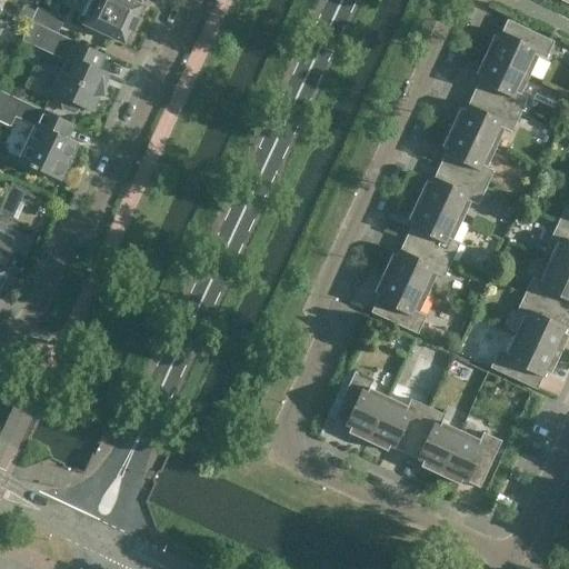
[(129,0),(85,0),(76,20),(125,43),(130,31),(132,31),(137,20),(135,19),(141,7),(129,1),(129,0)]
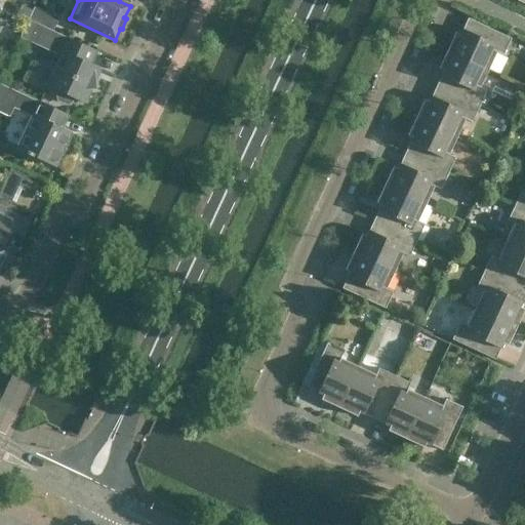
[(58,21),(59,18),(35,7),(29,21),(53,32),(53,30),(52,29),(56,19),(58,21)]
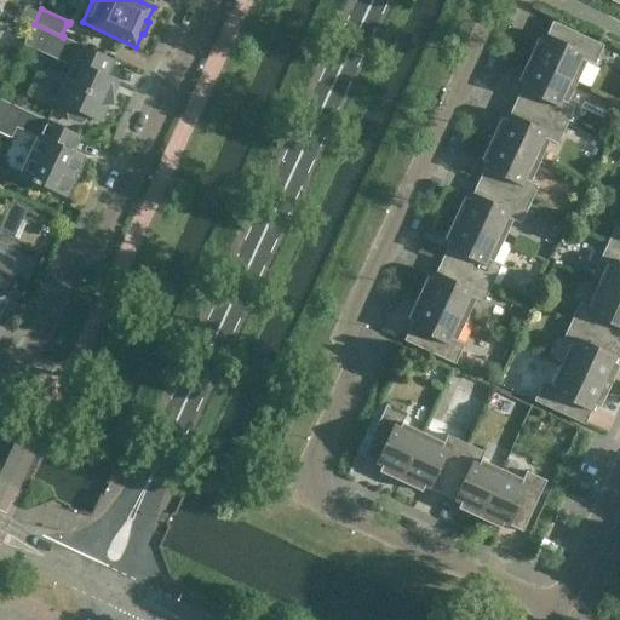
[(538,39),(528,61),(577,84),(586,62),(595,65),(603,46),(552,22),(551,24),(554,26),(549,35),(546,35),(544,41),(538,39)]
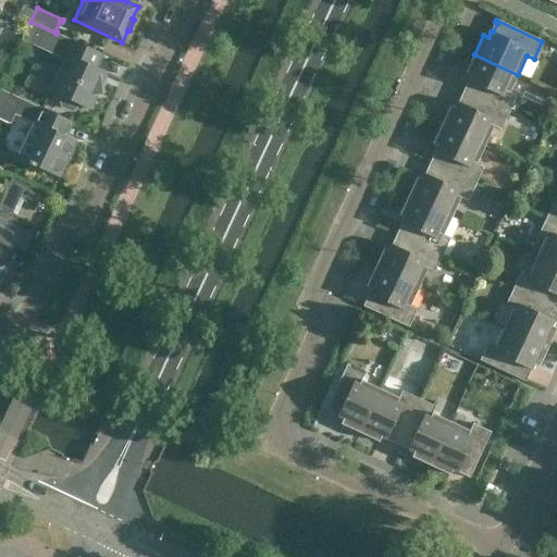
[(101,54),(57,34),(31,22),(22,39),(65,60),(50,91),(63,97),(65,99),(74,103),(77,103),(90,110),(97,95),(101,95),(99,72),(99,71),(95,69),(96,67),(95,66),(99,57),(100,58),(101,54)]
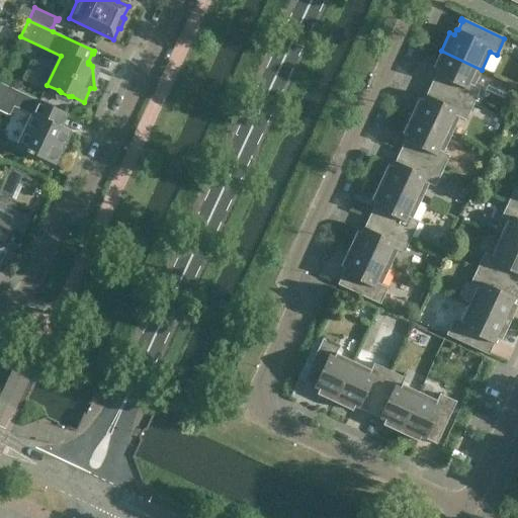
[(473,87),(482,70),(441,51),(433,68),(437,71),(435,76),(436,77),(432,85),(431,85),(431,86),(473,105),(481,90),(473,87)]
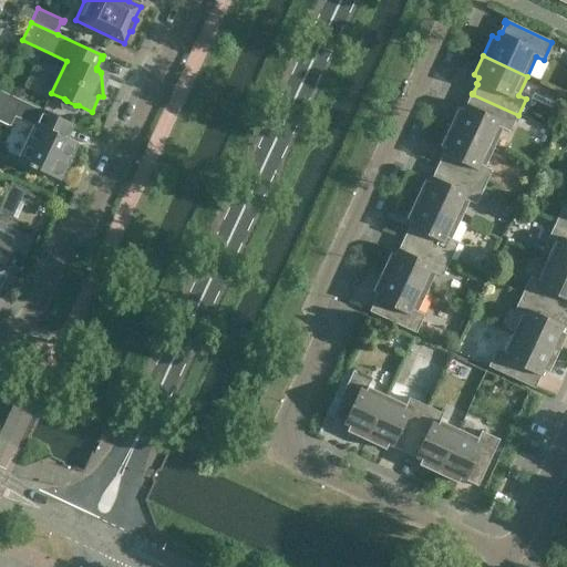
[(2,58),(0,61),(0,65),(7,70),(11,62),(2,58)]
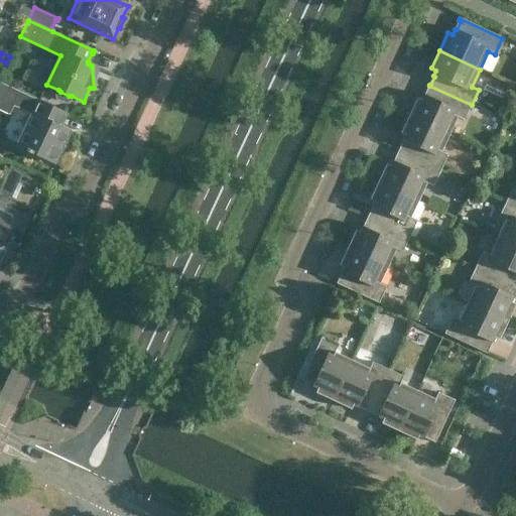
[(58,113),(59,111),(0,83),(0,110),(9,114),(12,106),(32,115),(18,147),(27,151),(26,152),(32,154),(54,164),(70,131),(53,123),(54,122),(53,122),(57,113),(58,113)]
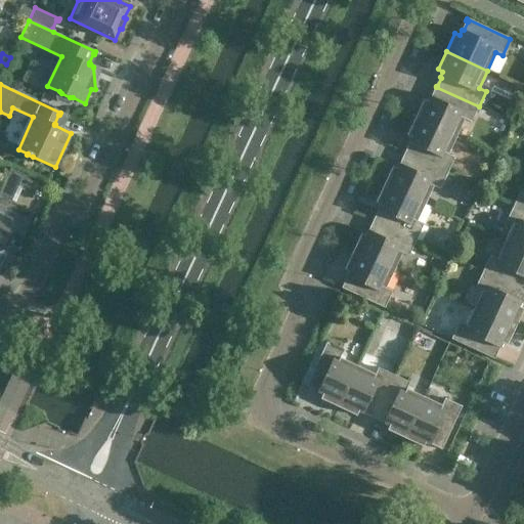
[(471,123),(479,106),(436,87),(435,88),(436,88),(432,97),(431,96),(428,102),(424,99),(416,118),(456,137),(465,120),(471,123)]
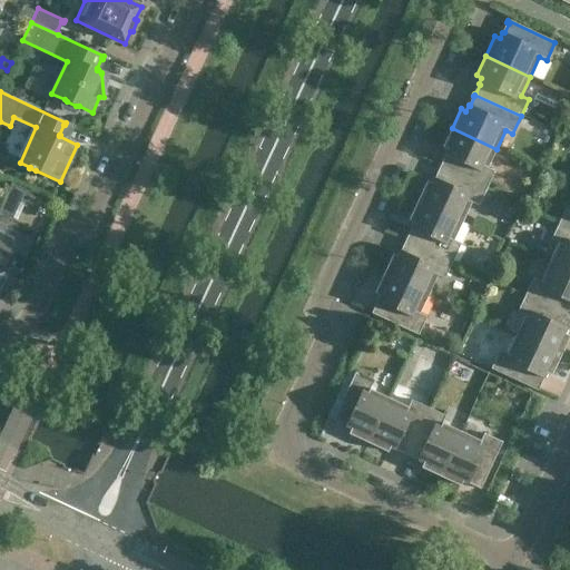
[(488,168),(497,149),(452,128),(442,148),(448,150),(444,157),(445,157),(442,167),(440,166),(440,167),(487,189),(494,172),(488,168)]
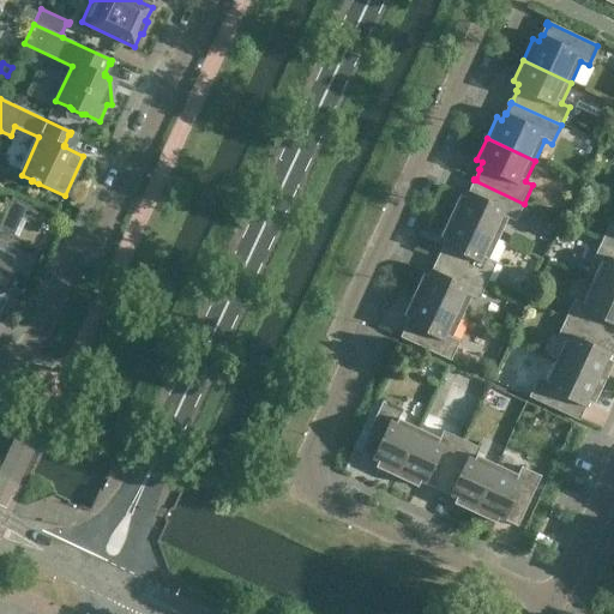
[(516,222),(524,204),(474,180),(473,181),(475,182),(470,192),(469,192),(465,198),(459,196),(450,217),(498,239),(507,218),(516,222)]
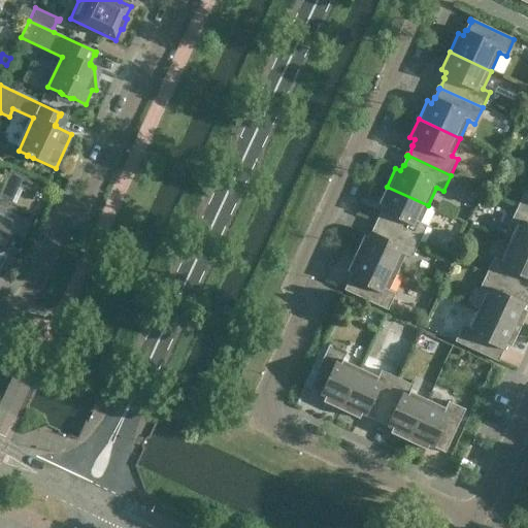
[(0,192),(0,251),(1,252),(3,249),(15,254),(34,213),(14,205),(27,177),(10,170),(0,192)]
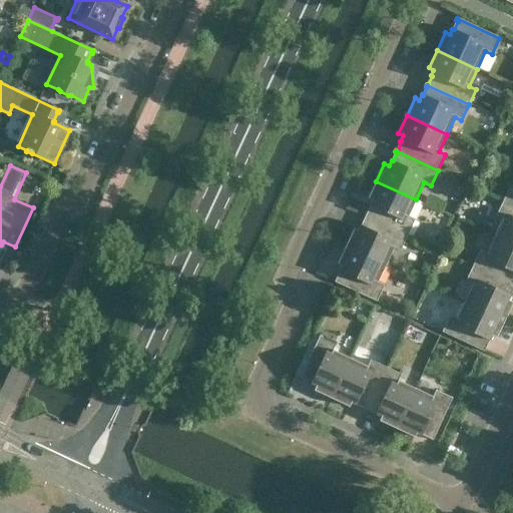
[(408,217),(416,199),(376,181),(368,198),(372,201),(370,206),(371,207),(367,215),(366,214),(365,215),(408,235),(415,220),(408,217)]
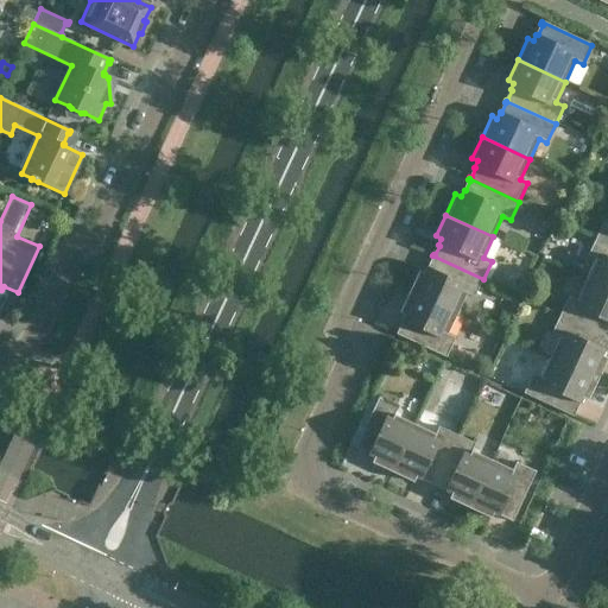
[(607,220),(605,219),(596,238),(607,242),(607,220)]
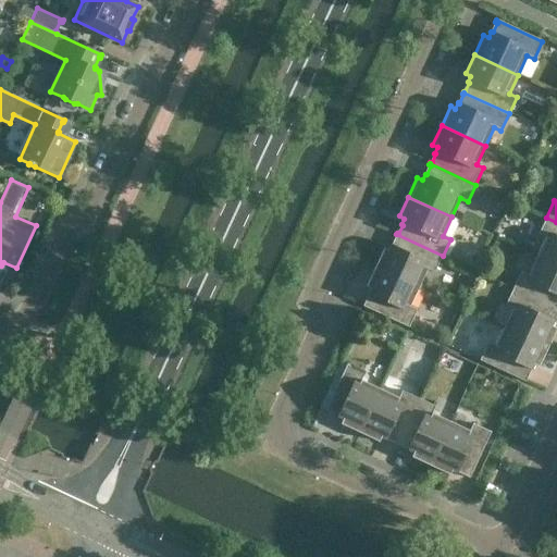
[(556,222),(546,218),(539,235),(545,238),(536,257),(556,265),(556,222)]
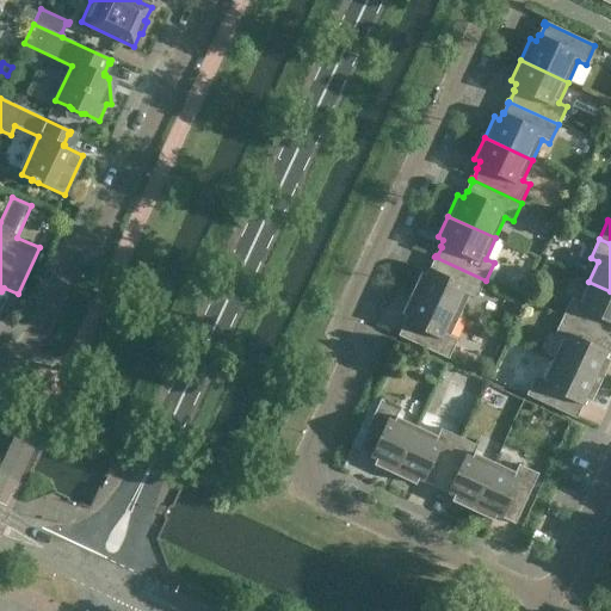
[(476,300),(486,281),(434,257),(434,258),(436,259),(431,269),(430,269),(426,275),(421,272),(412,294),(460,316),(469,296),(476,300)]
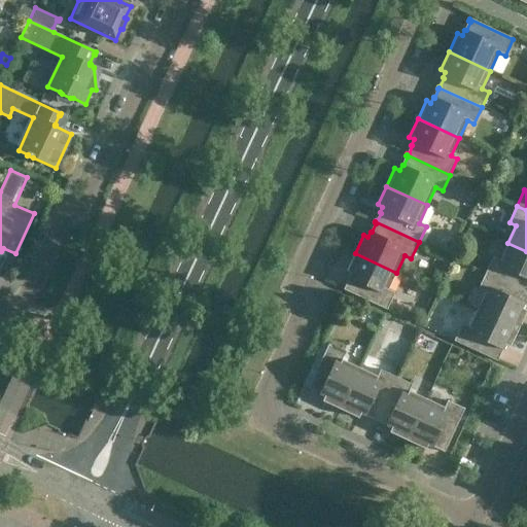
[(526,251),(507,243),(499,260),(493,257),(486,273),(526,292),(526,251)]
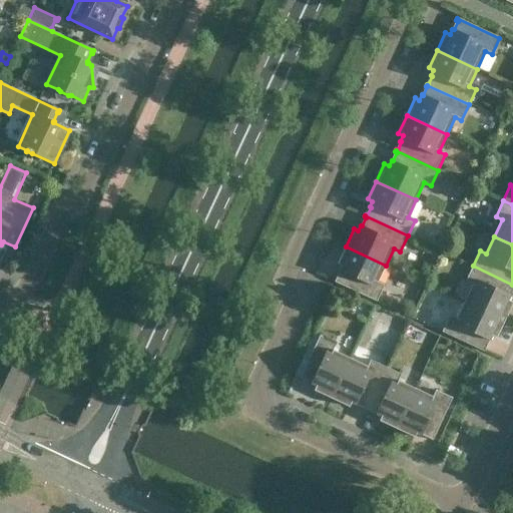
[(378,283),(386,266),(346,246),(337,265),(342,267),(340,272),(341,273),(337,281),(336,281),(335,283),(377,302),(384,286),(378,283)]
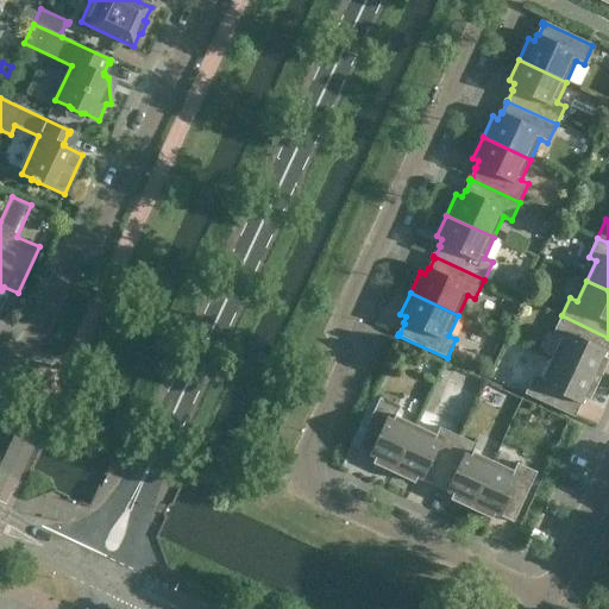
[(608,338),(562,315),(552,334),(560,338),(551,358),(598,381),(608,359),(603,357),(606,351),(604,350),(608,339),(608,338)]
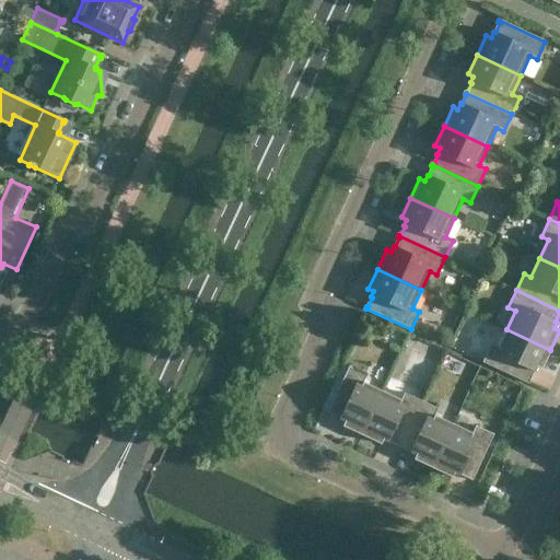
[(541,370),(550,350),(506,329),(498,348),(490,345),(482,363),(528,384),(529,382),(528,382),(533,372),(534,373),(536,366),(541,370)]
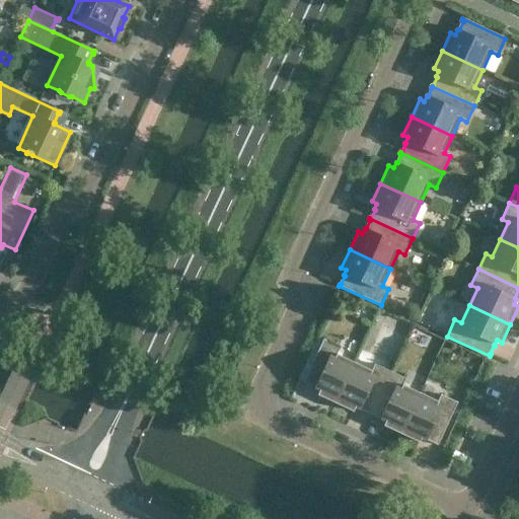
[(336,403),(354,363),(337,355),(340,348),(323,341),(303,383),(305,384),(306,383),(314,387),(313,388),(319,390),(317,395),(336,403)]
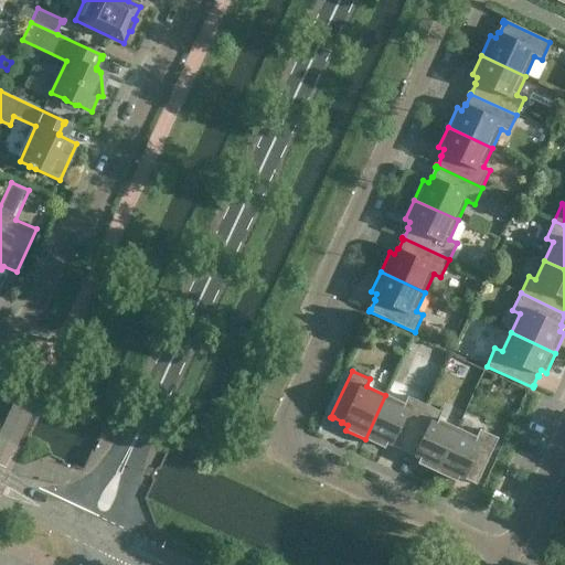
[(403,451),(425,405),(408,396),(405,404),(385,395),(365,439),(384,448),(386,444),(393,446),(394,445),(403,449),(402,450),(403,451)]
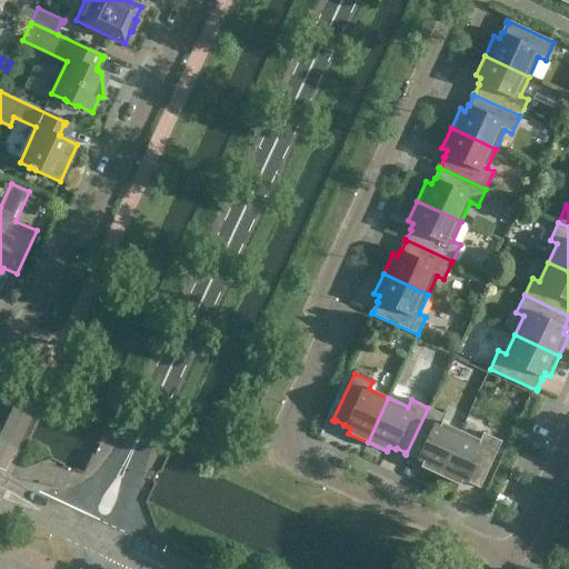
[(440,477),(461,431),(441,422),(445,416),(428,408),(406,455),(407,455),(408,453),(417,458),(417,459),(422,462),(420,467),(440,477)]
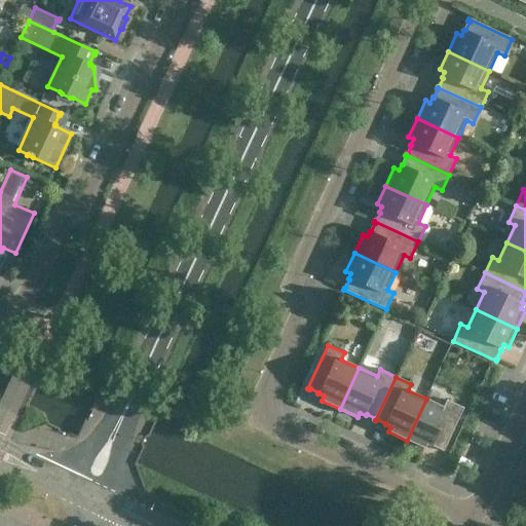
[(444,407),(426,399),(407,441),(424,449),(427,444),(433,447),(434,446),(442,450),(442,451),(444,452),(444,450),(455,425),(463,408),(447,401),(444,407)]
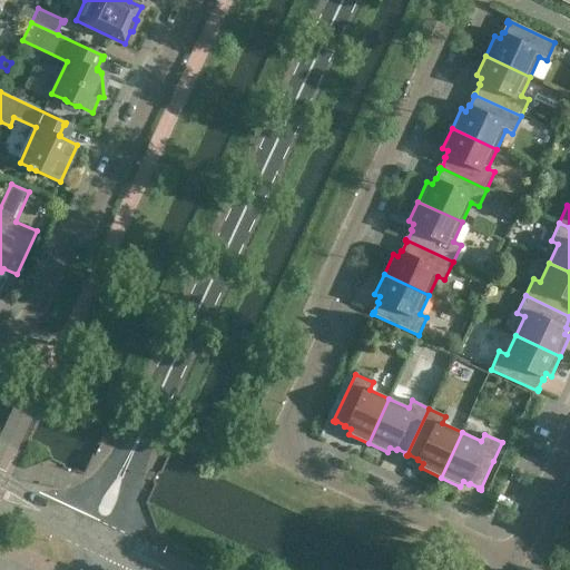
[(500,464),(493,461),(481,488),(488,491),(500,464)]
